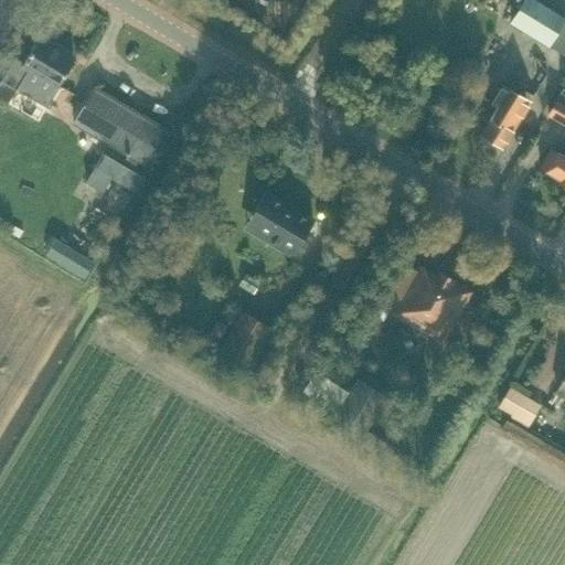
[(548,46),(564,20),(564,18),(534,0),(525,0),(511,24),(548,46)]
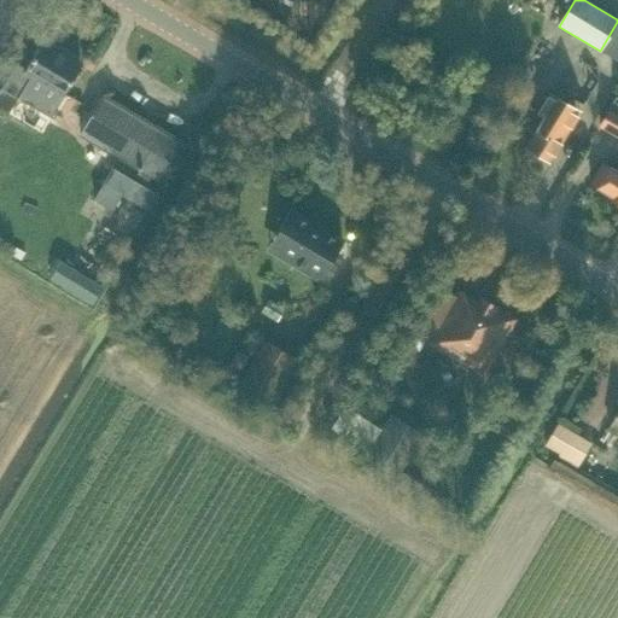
[(3,88),(0,91),(0,109),(9,114),(18,98),(51,117),(63,97),(64,97),(82,66),(42,42),(27,69),(17,63),(3,88)]
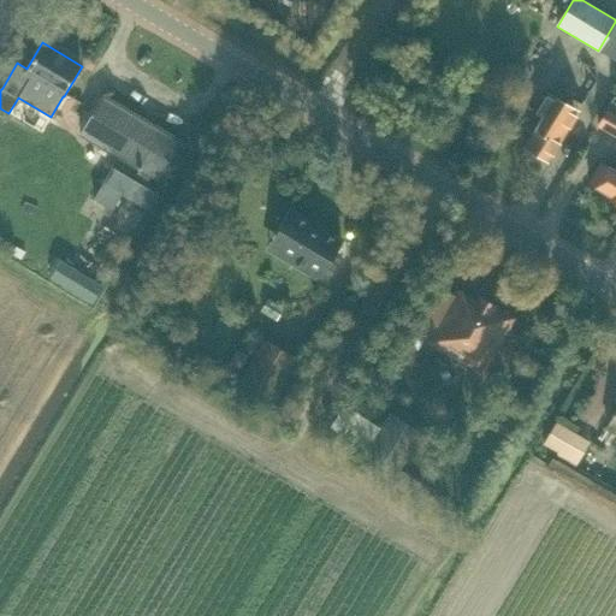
[(523,148),(549,164),(570,129),(569,129),(579,112),(548,93),(535,113),(542,116),(523,148)]
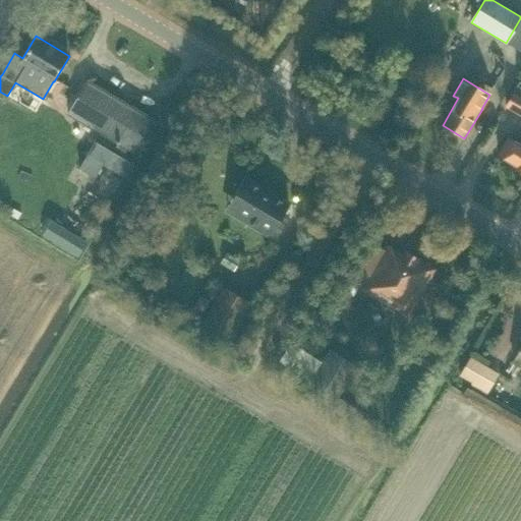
[(96,131),(138,157),(160,122),(88,79),(67,114),(96,131)]
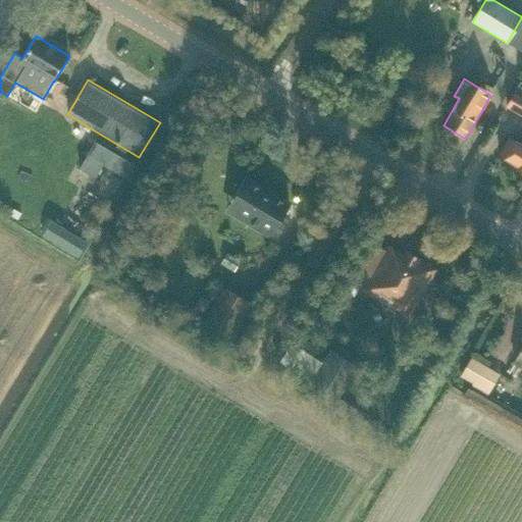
[(521,82),(506,107),(521,116),(521,144),(514,140),(504,159),(513,165),(512,166),(521,172),(521,82)]
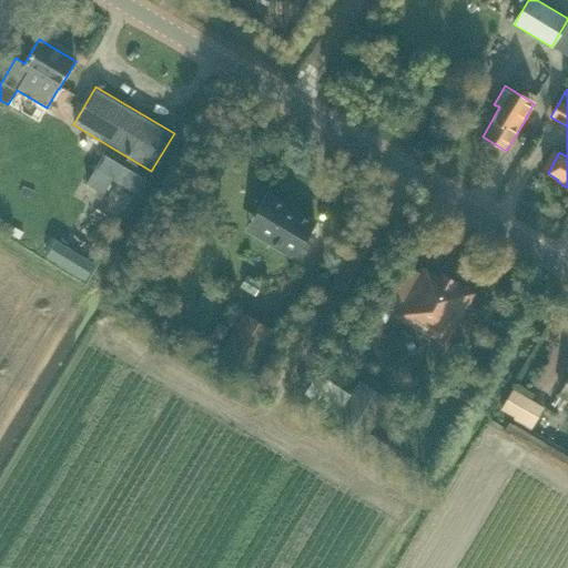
[(97,169),(87,184),(103,195),(113,179),(137,194),(145,180),(104,155),(97,169)]
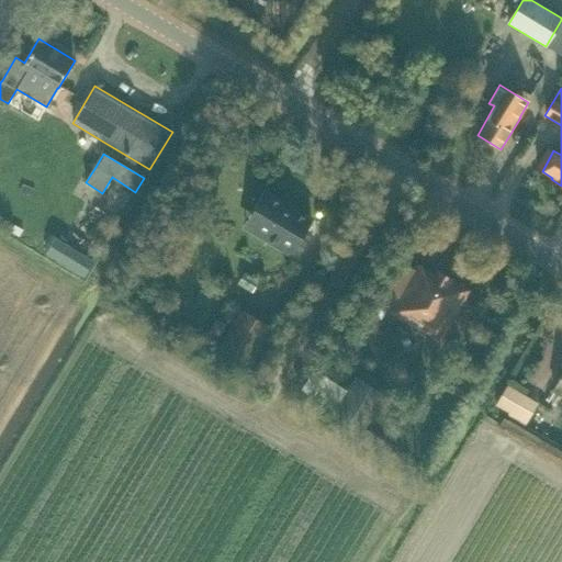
[(245,229),(290,257),(312,221),(266,193),(245,229)]
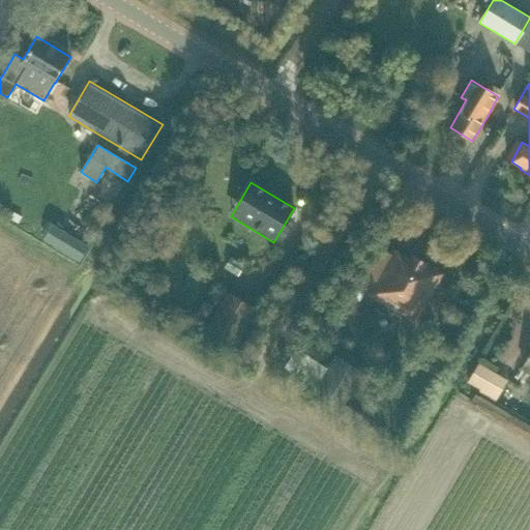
[(54,222),(58,208),(46,204),(40,216),(54,222)]
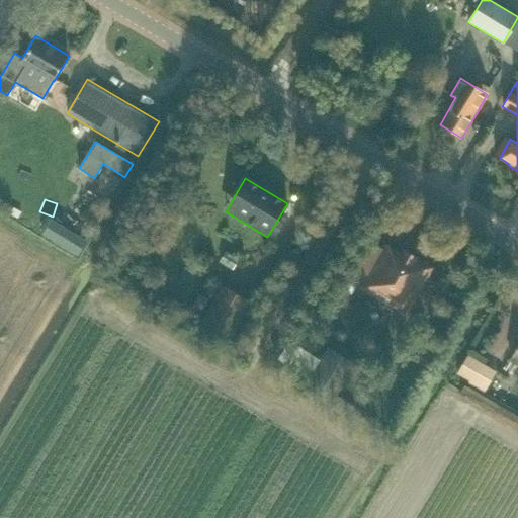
[(49,222),(40,234),(77,256),(84,244),(49,222)]
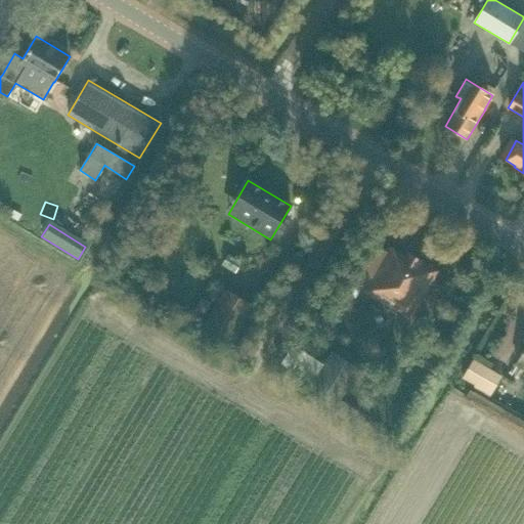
[(438,270),(406,252),(404,254),(389,245),(386,251),(378,246),(354,286),(364,292),(363,292),(409,320),(438,270)]
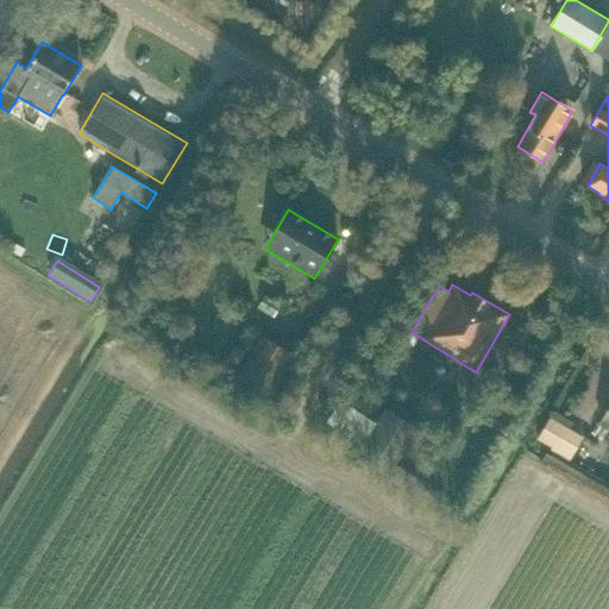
[(402,327),(397,336),(414,345),(419,337),(402,327)]
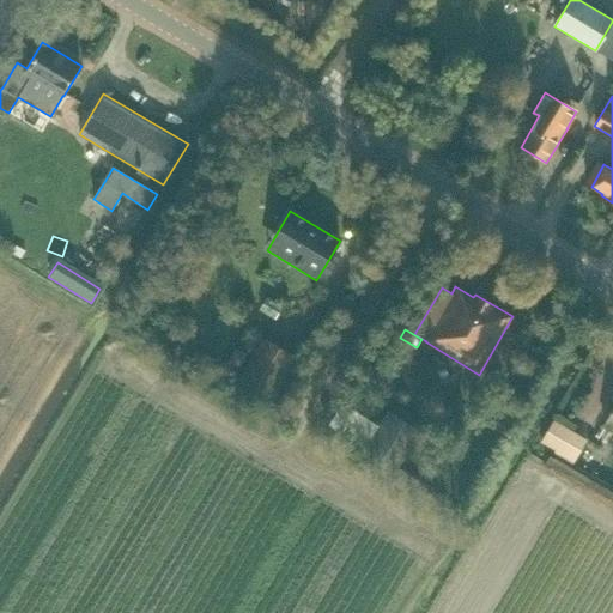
[(238,386),(266,402),(292,357),(265,341),(238,386)]
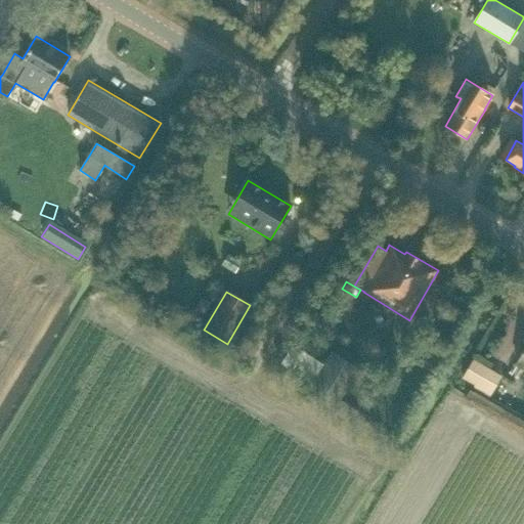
[(307,393),(335,410),(338,406),(359,420),(363,413),(342,400),(360,369),(358,367),(362,360),(337,344),(333,351),(332,351),(324,364),(294,345),(280,365),(312,385),(307,393)]
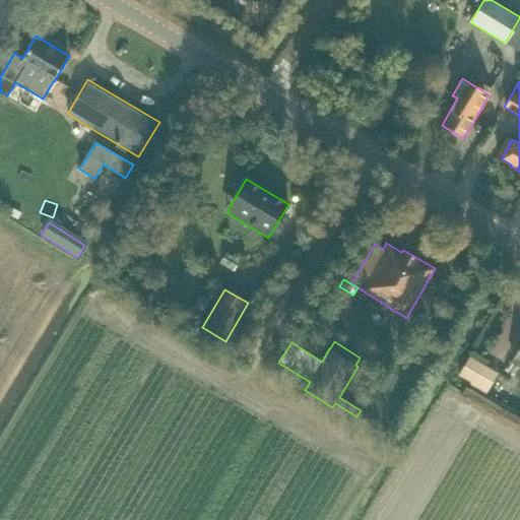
[(486,394),(499,373),(469,356),(459,375),(471,383),(470,386),(486,394)]
